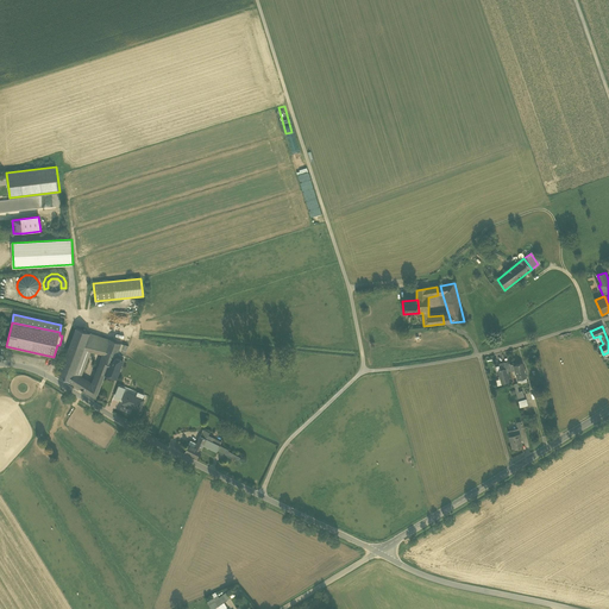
[(58,375),(71,383),(75,375),(83,350),(86,344),(90,333),(76,328),(58,375)]
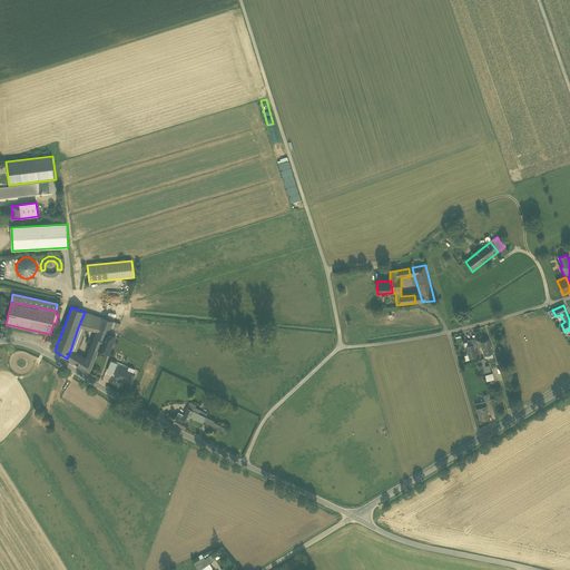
[(87,330),(97,332),(100,325),(102,318),(89,313),(87,323),(87,330)]
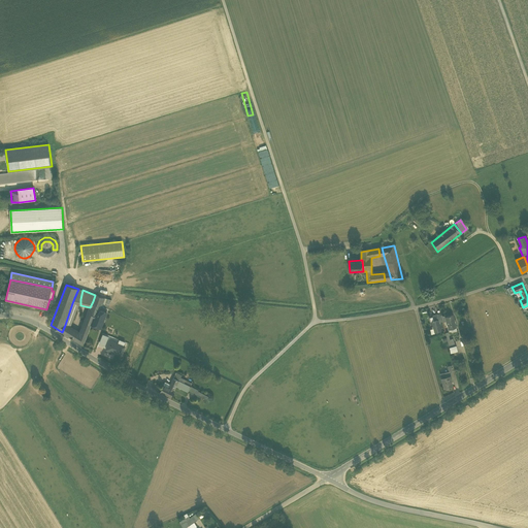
[(96,320),(100,309),(104,298),(95,295),(93,301),(90,307),(87,316),(93,319),(96,320)]
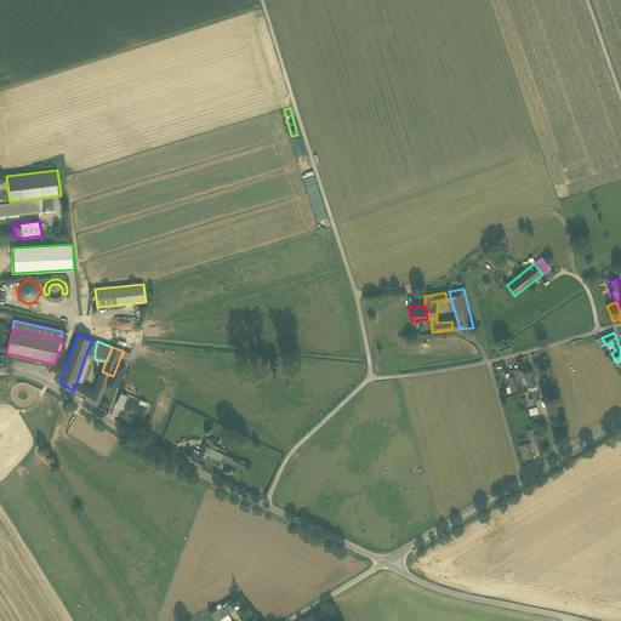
[(130,353),(123,351),(118,364),(125,368),(130,353)]
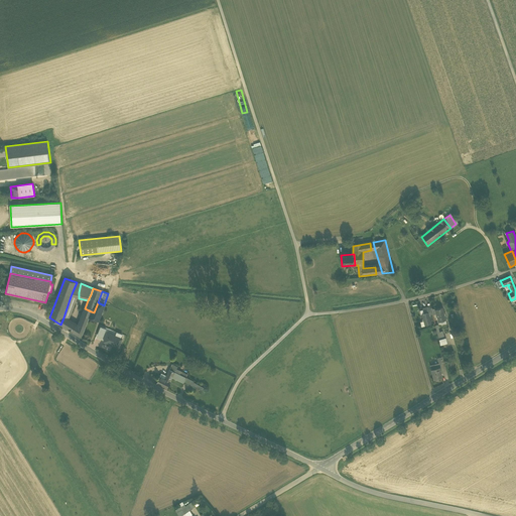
[(71,296),(63,317),(67,319),(75,297),(71,296)]
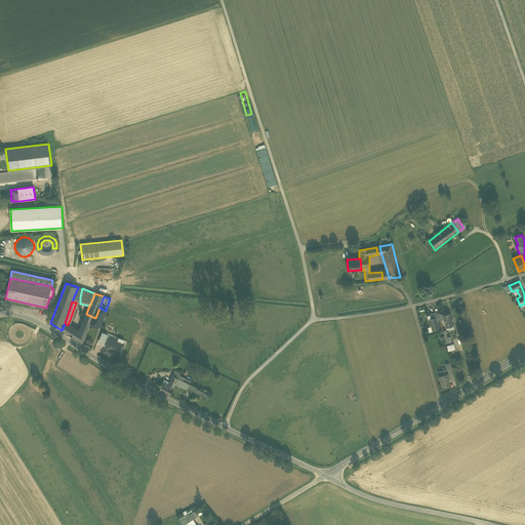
[(90,323),(101,326),(107,311),(106,311),(99,308),(95,318),(92,317),(90,323)]
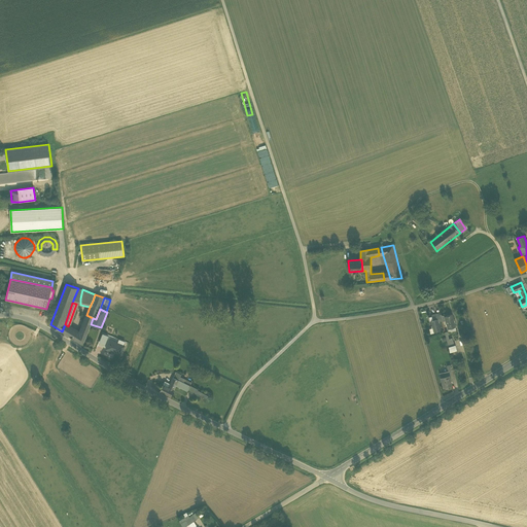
[(91,324),(93,318),(86,315),(81,330),(88,332),(91,324)]
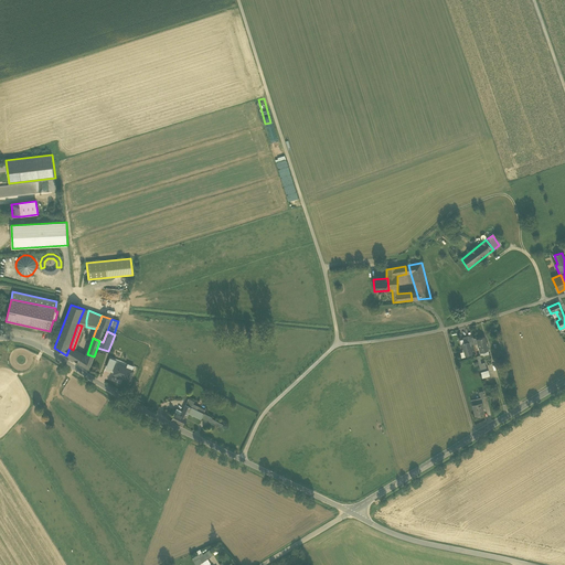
[(478,343),(480,352),(488,350),(484,338),(477,340),(478,343)]
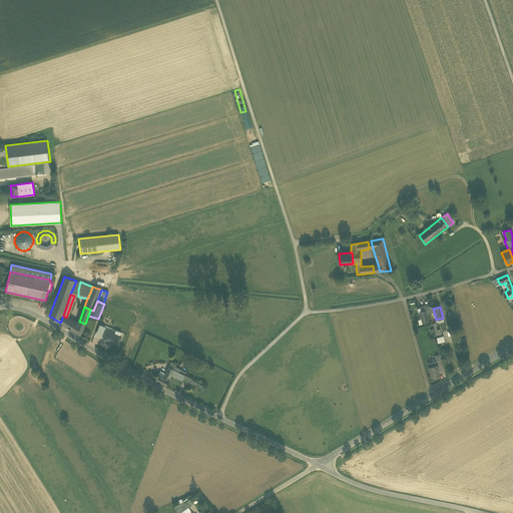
[(421,320),(422,324),(429,322),(426,311),(422,312),(419,313),(420,314),(421,320)]
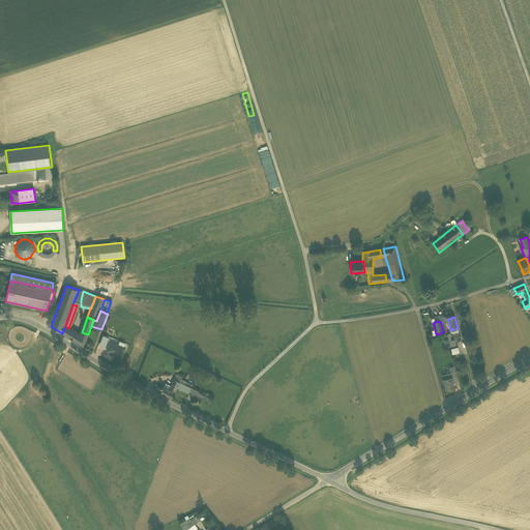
[(74,331),(68,328),(65,326),(62,333),(70,339),(74,331)]
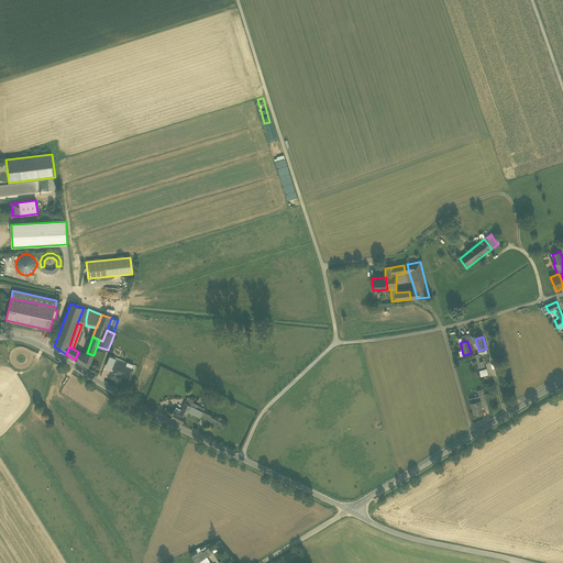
[(116,360),(110,356),(106,366),(112,370),(116,360)]
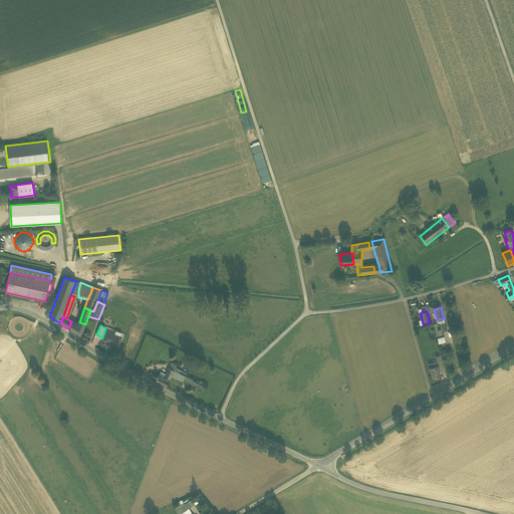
[(84,328),(77,326),(75,332),(81,336),(84,328)]
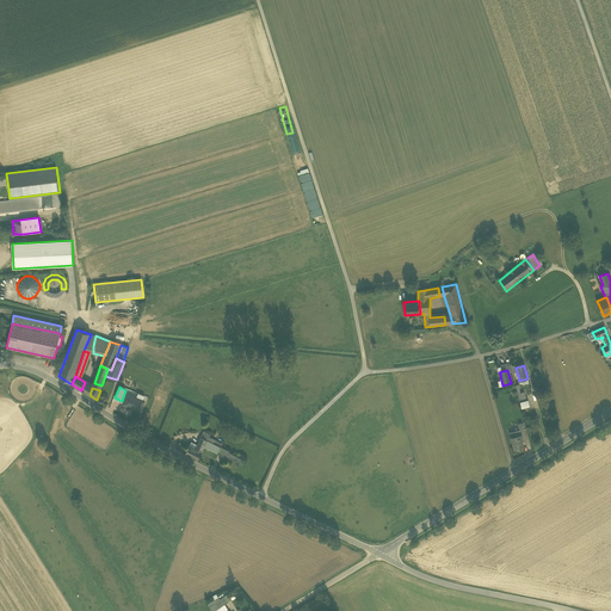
[(136,397),(127,394),(123,405),(140,412),(144,401),(143,401),(136,397)]
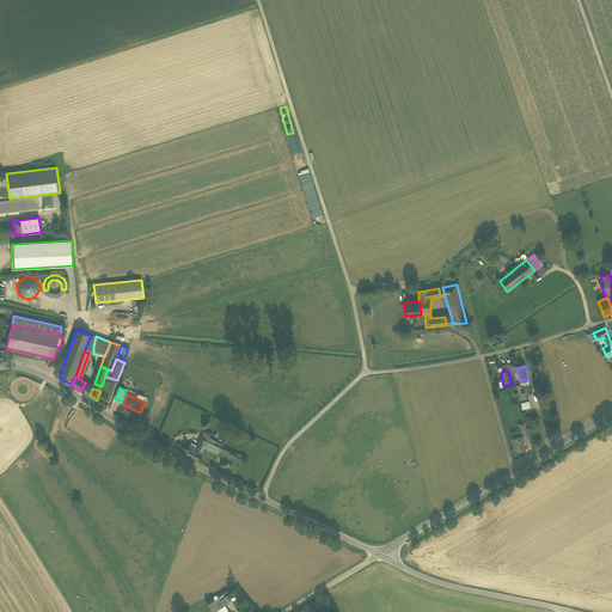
[(524,447),(521,435),(520,433),(520,432),(510,434),(512,438),(514,450),(524,447)]
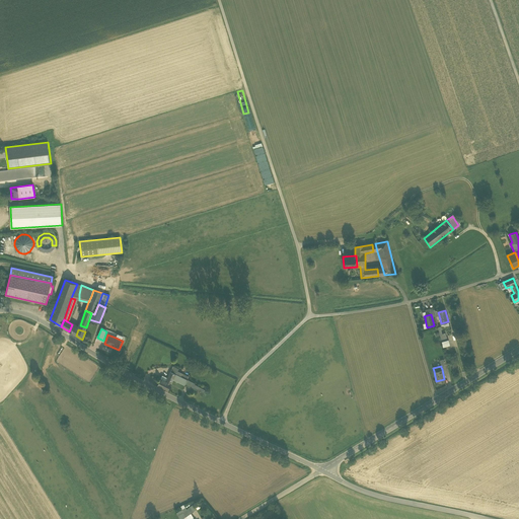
[(157,386),(167,391),(173,379),(175,374),(170,372),(167,378),(165,381),(160,379),(157,386)]
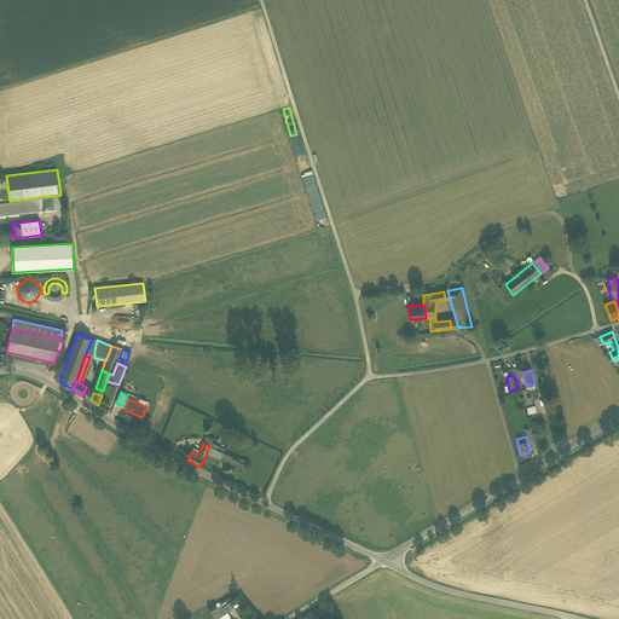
[(241,468),(243,468),(244,466),(227,456),(223,453),(215,450),(209,446),(207,452),(220,460),(224,461),(241,468)]
